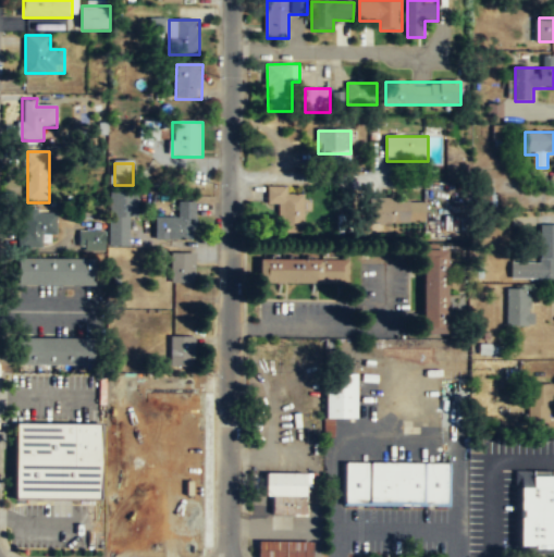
[(306,195),(288,195),(288,187),(272,187),(272,232),(306,232),(306,195)]
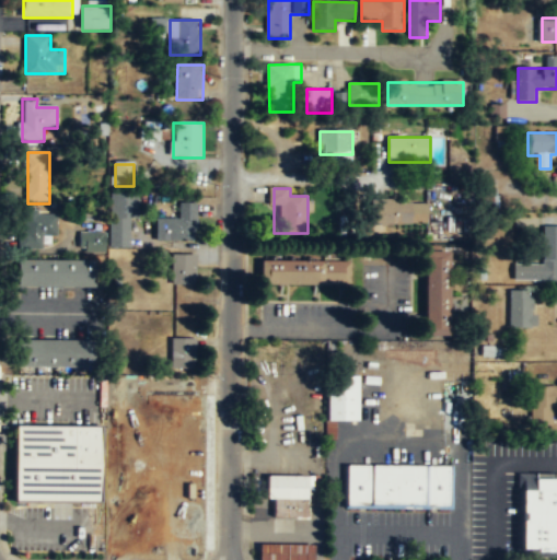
[(132,221),(140,221),(140,194),(112,194),(112,248),(132,248),(132,221)]
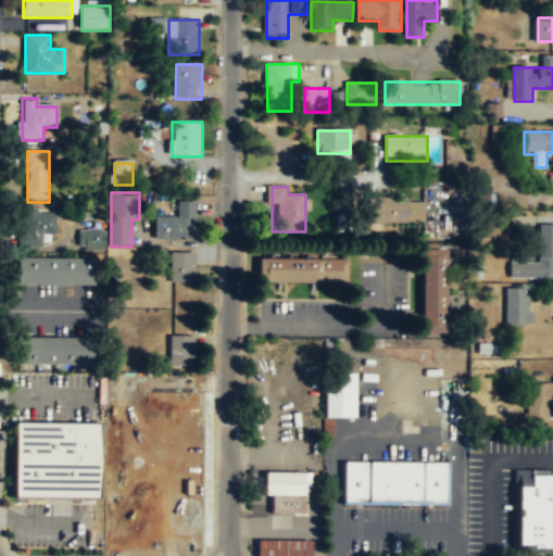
[(377,223),(426,223),(426,201),(377,201),(377,223)]
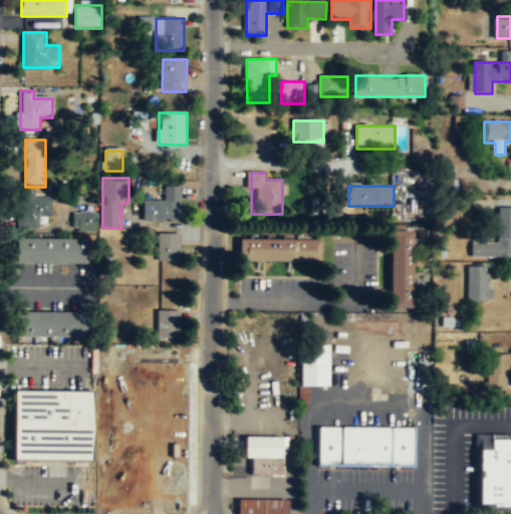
[(182,188),(165,188),(165,201),(145,201),(146,222),(182,222),(182,188)]
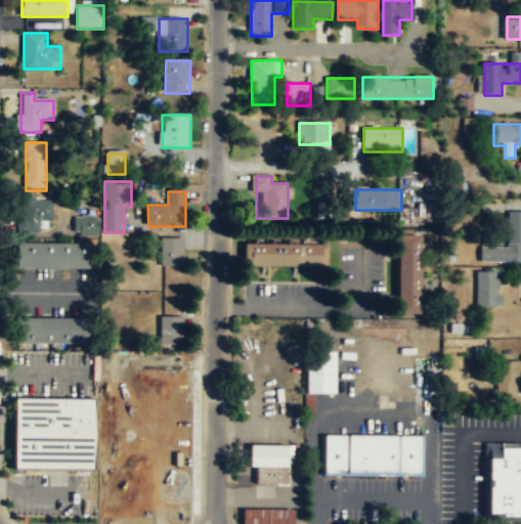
[(43,221),(54,222),(55,202),(20,200),(19,234),(42,234),(43,221)]
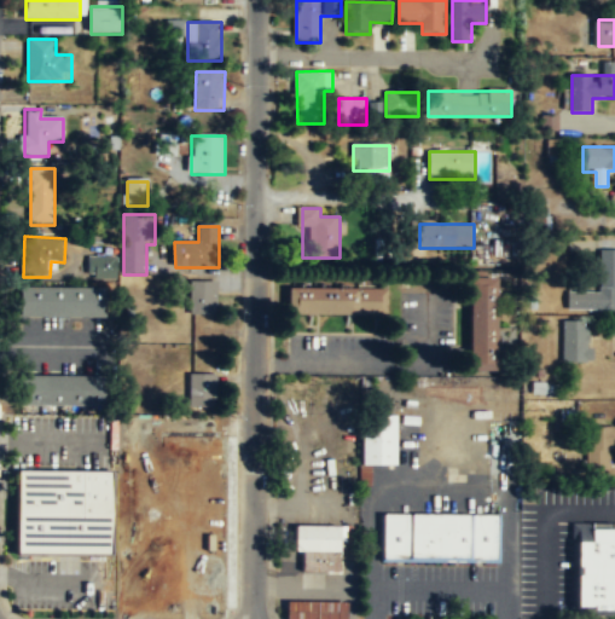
[(614,249),(601,249),(601,293),(569,291),(569,311),(614,311),(614,249)]
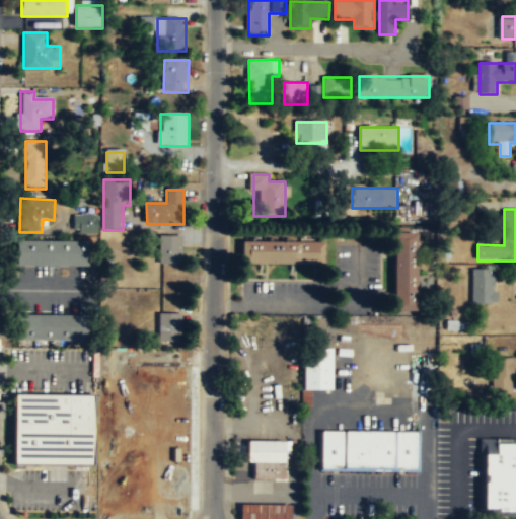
[(77,219),(77,234),(98,234),(98,219),(77,219)]
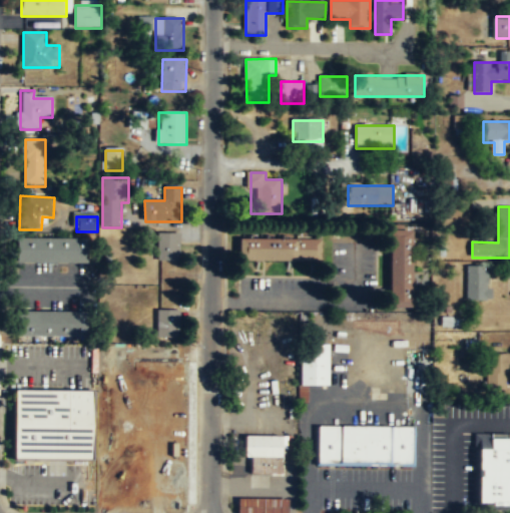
[(414,307),(414,231),(392,231),(392,307),(414,307)]
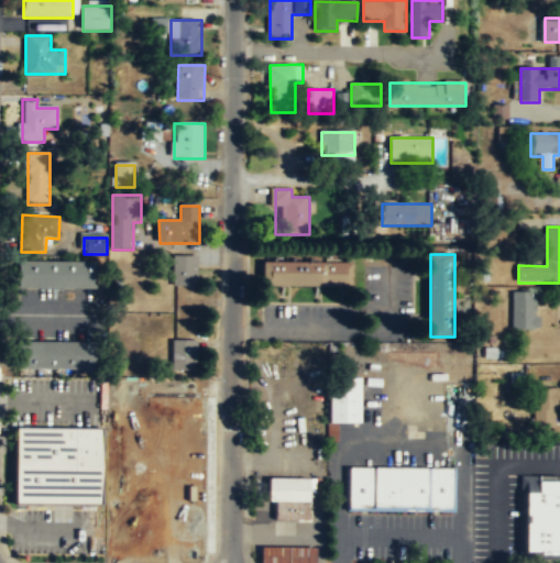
[(174,287),(199,287),(199,257),(174,257),(174,287)]
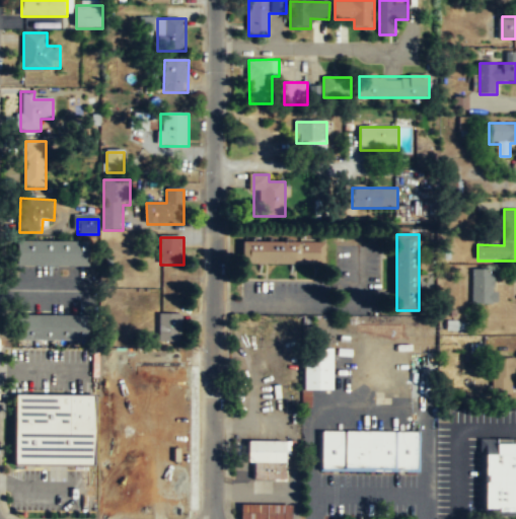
[(17,242),(17,268),(90,268),(90,242),(17,242)]
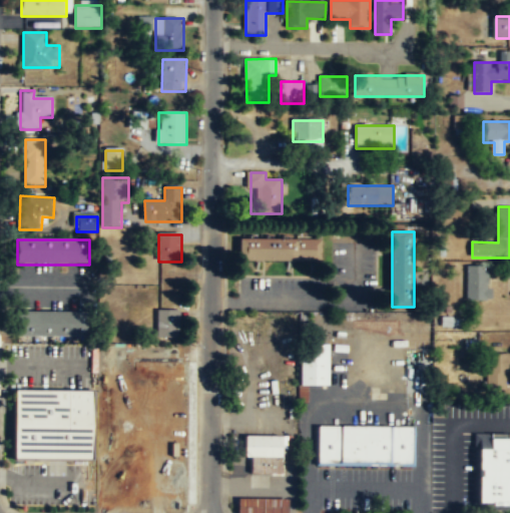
[(324,262),(324,239),(240,239),(240,262),(324,262)]
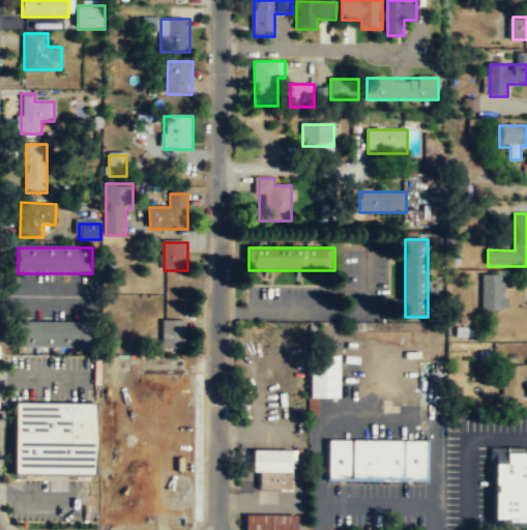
[(482,312),(507,312),(507,275),(482,275),(482,312)]
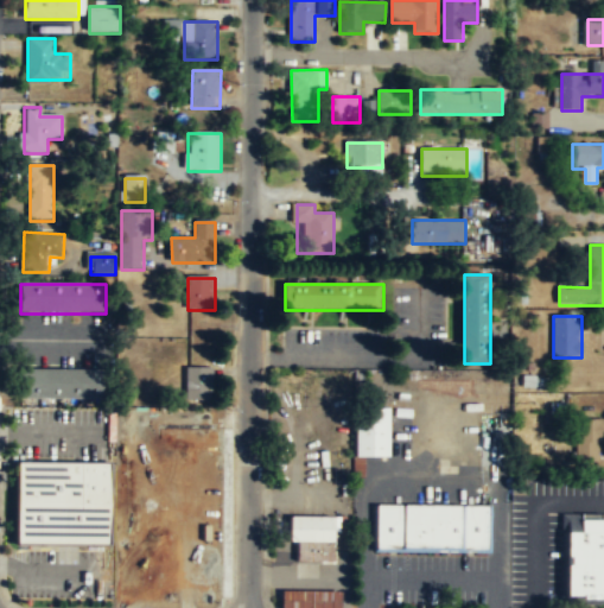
[(186,368),(186,401),(214,401),(214,368),(186,368)]
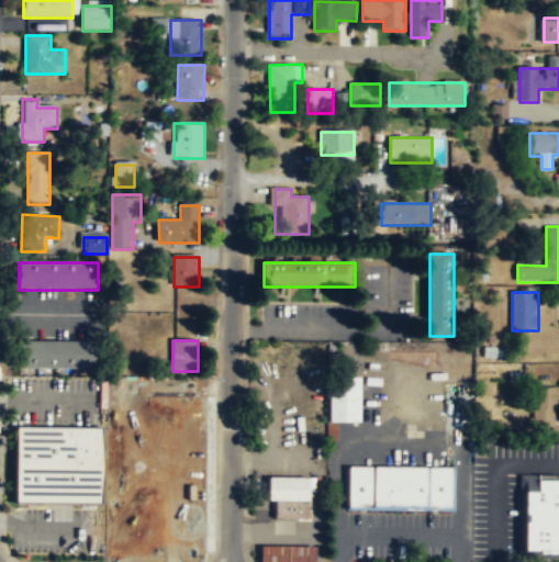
[(98,343),(22,343),(22,370),(98,370),(98,343)]
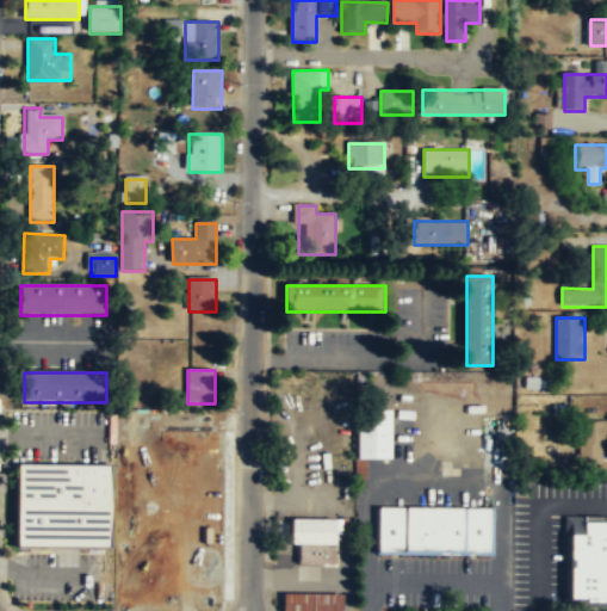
[(392,461),(392,411),(359,411),(359,461),(392,461)]
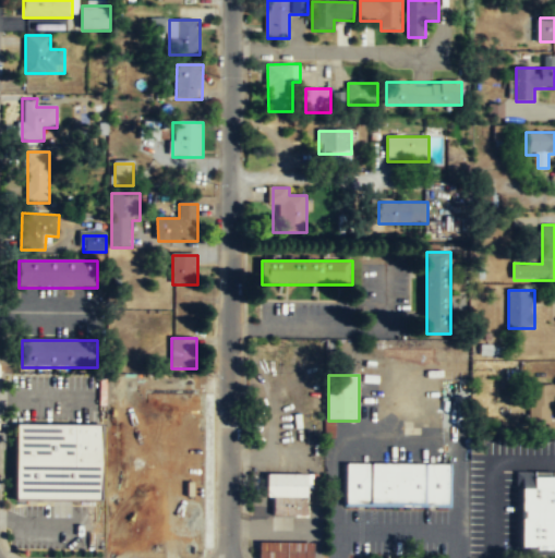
[(554,385),(531,385),(531,424),(554,424),(554,385)]
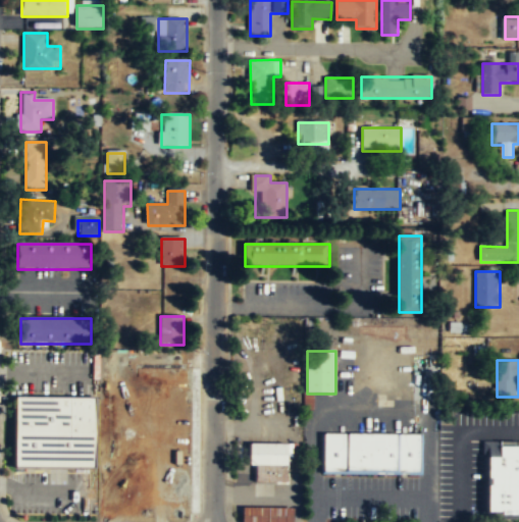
[(94,469),(95,399),(13,398),(12,469),(94,469)]
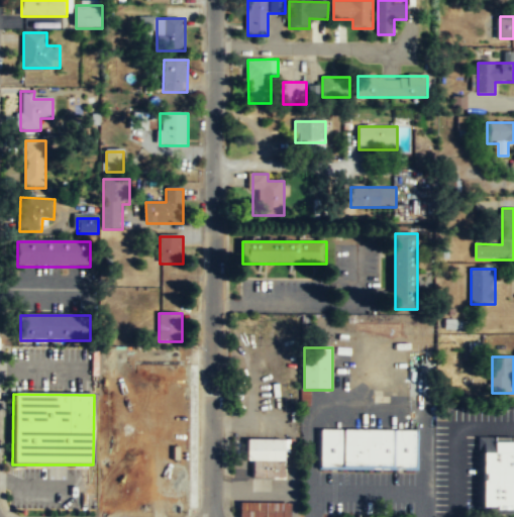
[(320,429),(320,470),(419,470),(419,429),(320,429)]
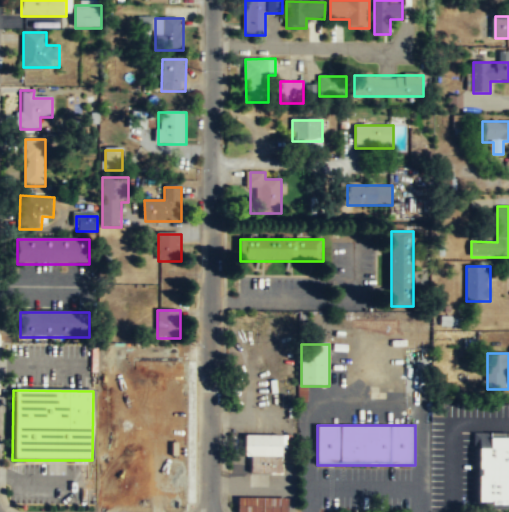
[(246,455),(252,455),(252,471),(283,471),(283,434),(247,434),(246,455)]
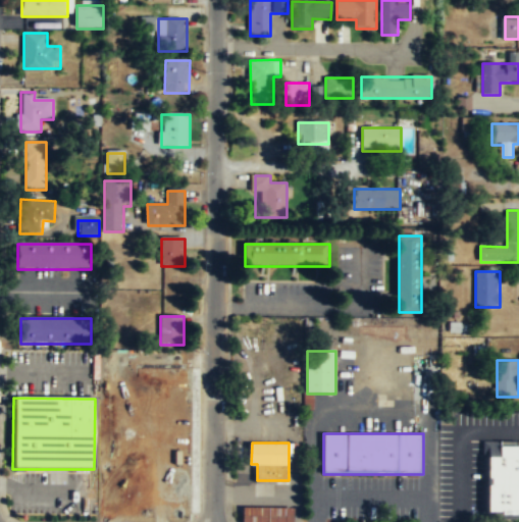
[(518,446),(502,446),(503,456),(491,456),(490,511),(518,511),(518,446)]
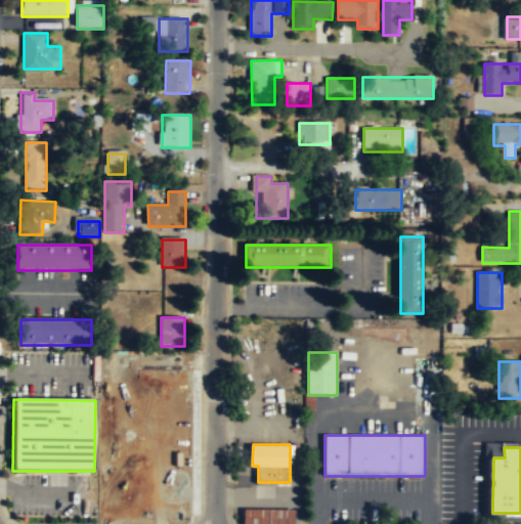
[(167,514),(166,461),(158,461),(158,456),(125,455),(124,466),(119,476),(133,514),(167,514)]
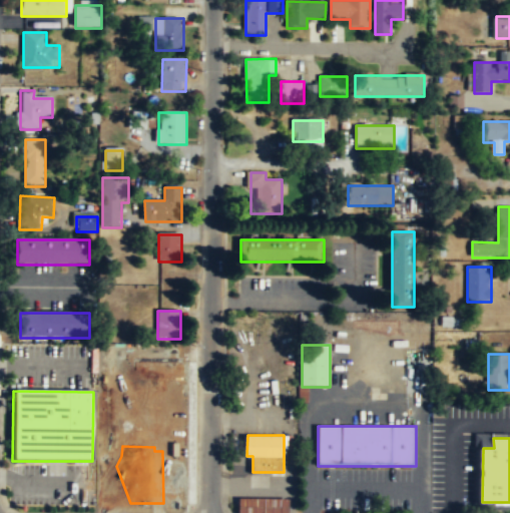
[(290,512),(290,499),(239,499),(239,512),(290,512)]
